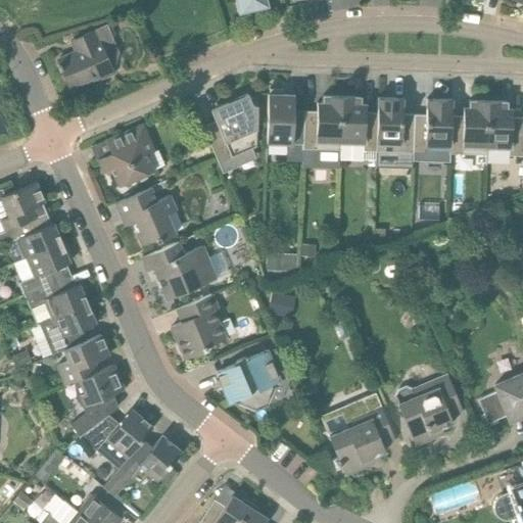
[(234,0),(235,2),(237,10),(238,13),(250,10),(269,6),(267,0),(234,0)]
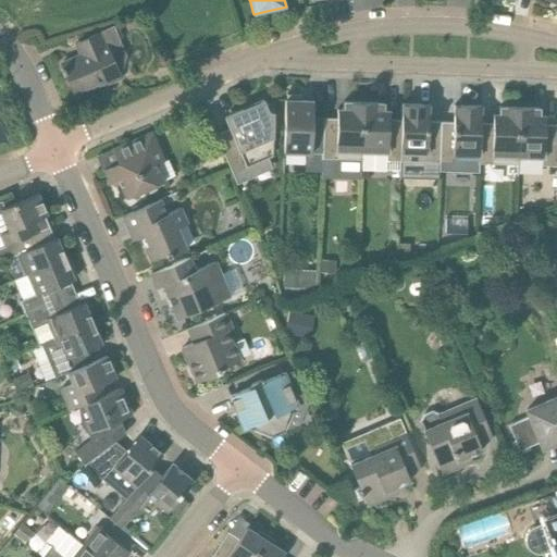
[(81,56),(61,64),(63,70),(61,71),(63,75),(65,74),(74,96),(102,83),(104,87),(121,79),(107,46),(119,41),(113,28),(75,45),(81,56)]
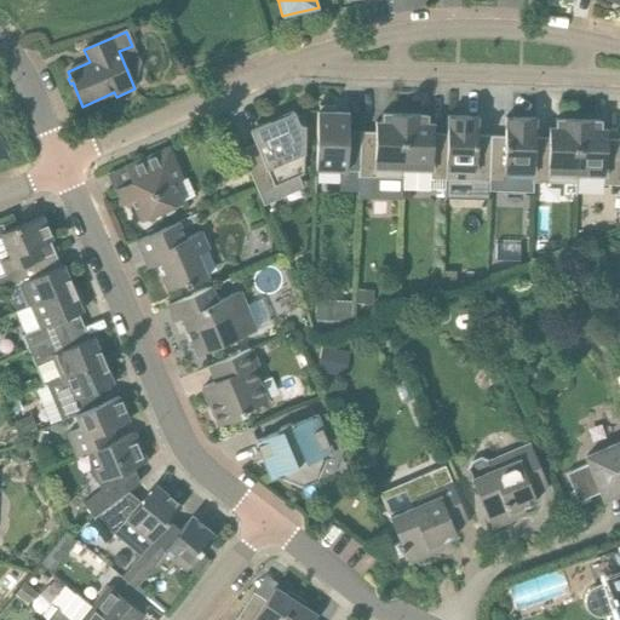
[(315,170),(359,171),(360,171),(361,132),(348,131),(348,113),(334,112),(334,105),(319,105),(319,112),(317,112),(315,170)]
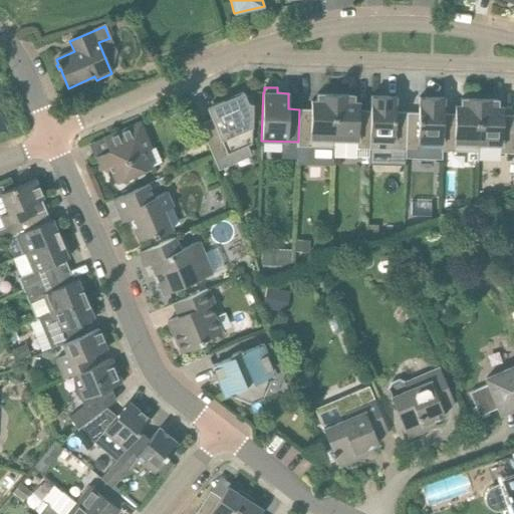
[(251,145),(252,104),(248,104),(243,92),(207,107),(211,118),(199,124),(214,160),(251,145)]
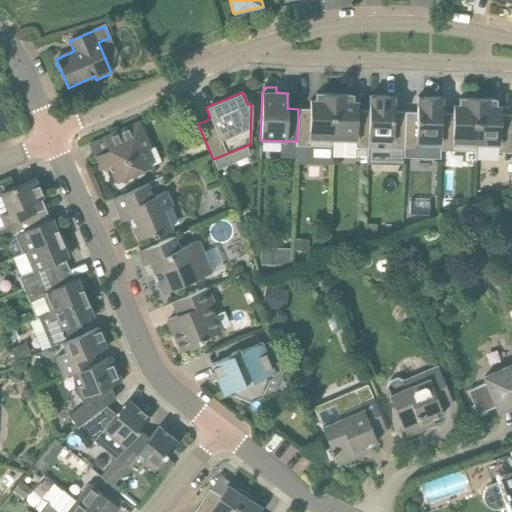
[(332,147),(332,140),(334,95),(315,94),(315,101),(310,101),(309,110),(298,109),(297,141),(296,141),(296,146),(332,147)]
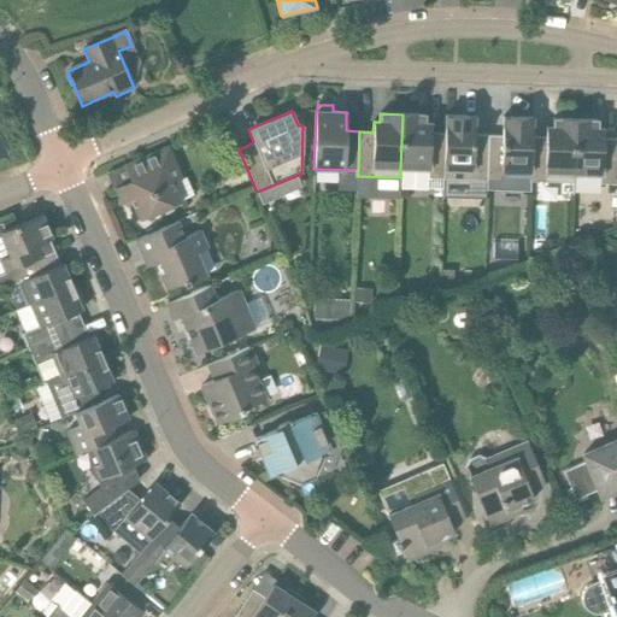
[(424,115),(403,115),(400,169),(428,170),(428,178),(442,178),(445,134),(430,134),(432,123),(424,123),(424,115)]
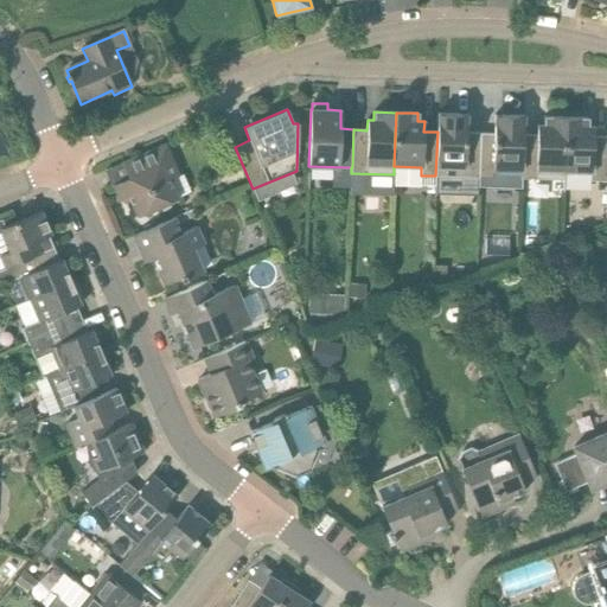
[(435,176),(479,178),(480,133),(466,133),(467,114),(438,114),(438,132),(435,176)]
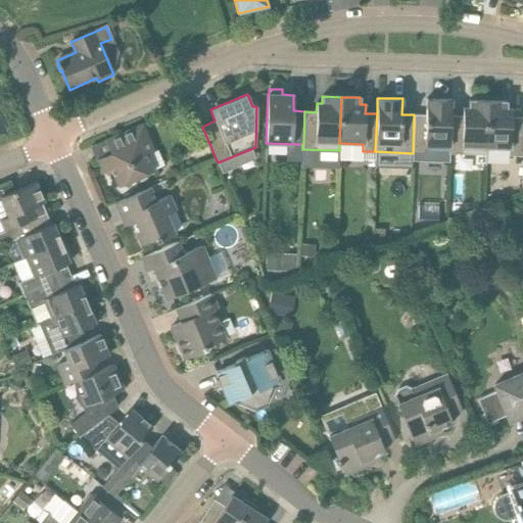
[(414,114),(413,153),(426,153),(426,146),(448,147),(449,147),(450,115),(452,100),(426,99),(426,115),(414,114)]
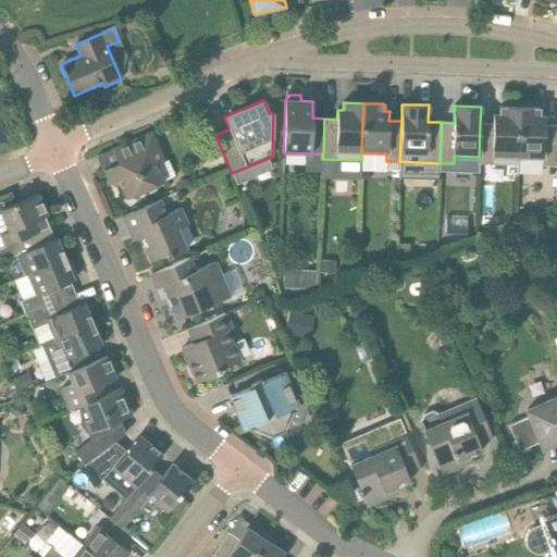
[(498,124),(480,123),(479,157),(478,157),(478,164),(493,164),(493,157),(518,158),(519,108),(499,108),(498,124)]
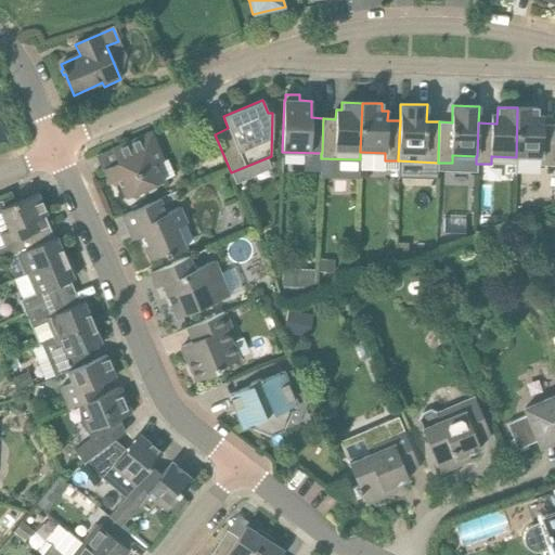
[(517,107),(516,157),(540,157),(540,166),(554,166),(554,157),(554,125),(537,125),(537,108),(517,107)]
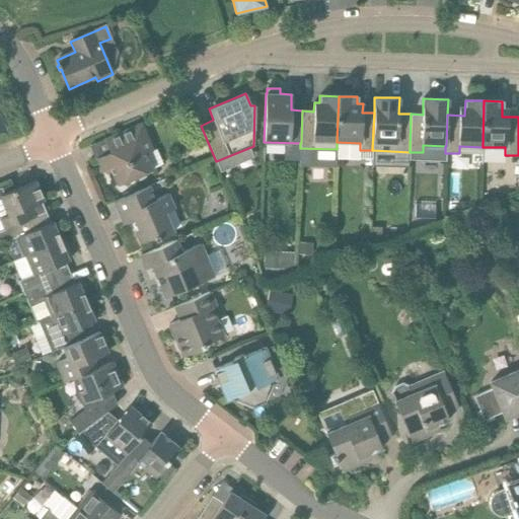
[(195,119),(191,107),(180,112),(184,123),(195,119)]
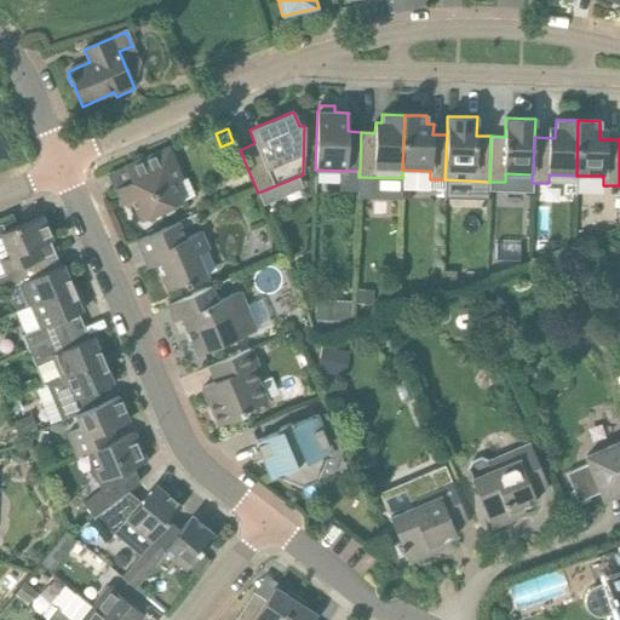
[(183,181),(168,148),(135,162),(142,178),(115,189),(122,206),(132,202),(141,222),(158,213),(158,214),(183,204),(173,184),(183,181)]
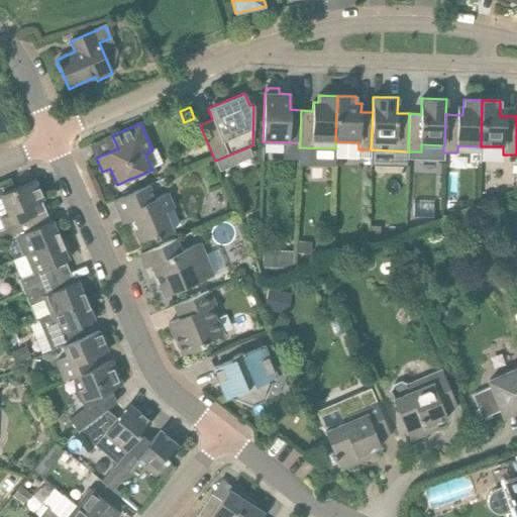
[(35,216),(36,216),(32,206),(43,201),(34,181),(15,189),(0,194),(8,214),(0,218),(4,228),(5,229),(35,216)]
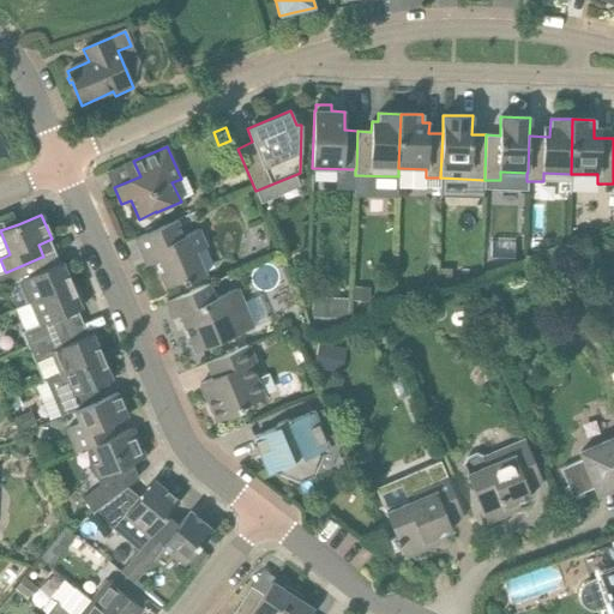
[(169,287),(170,289),(205,275),(196,252),(206,248),(199,230),(184,238),(176,222),(137,238),(144,256),(150,253),(164,288),(169,287)]
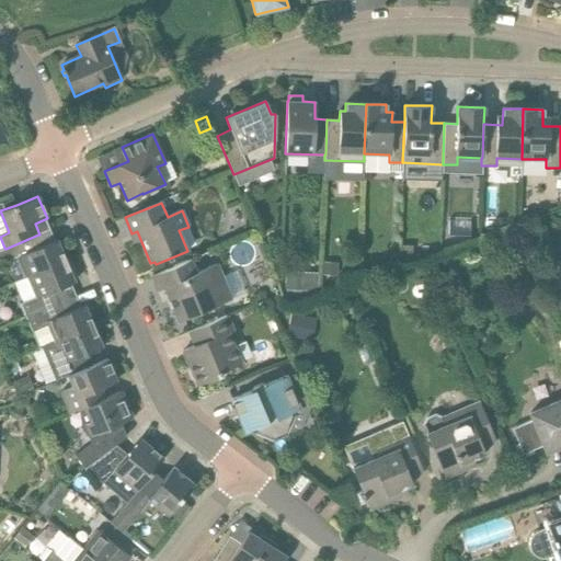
[(471,221),(449,219),(448,236),(470,237),(471,221)]
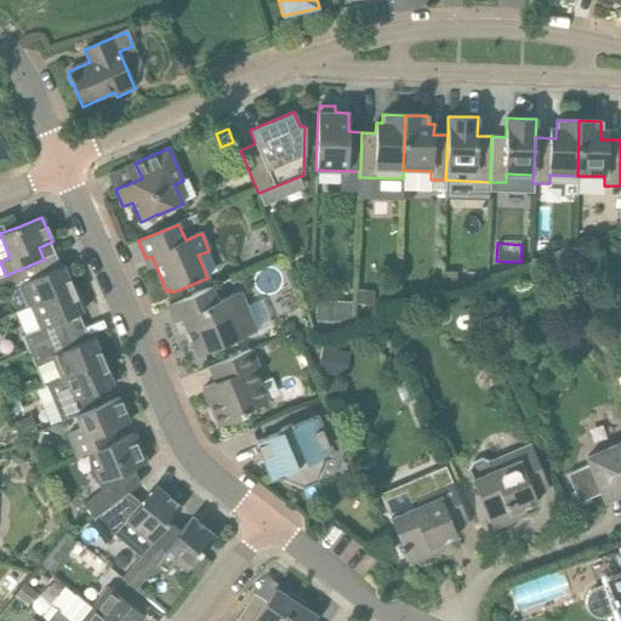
[(47,271),(43,260),(6,275),(5,274),(0,275),(0,291),(21,284),(30,307),(73,289),(63,266),(58,267),(47,271)]
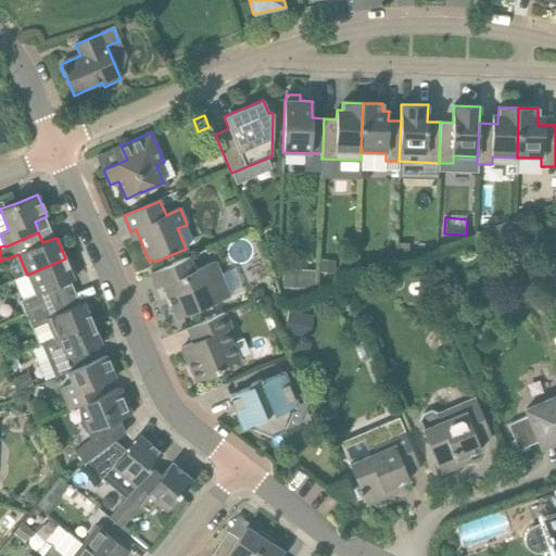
[(407,258),(408,244),(399,244),(397,258),(407,258)]
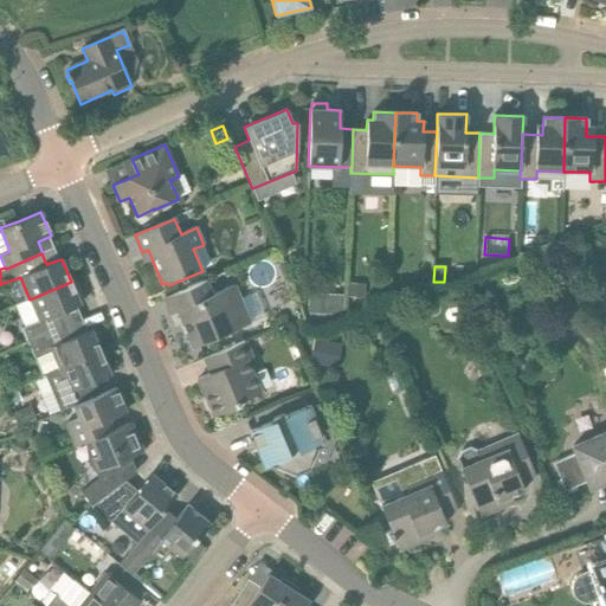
[(554,274),(553,287),(568,287),(568,274),(554,274)]
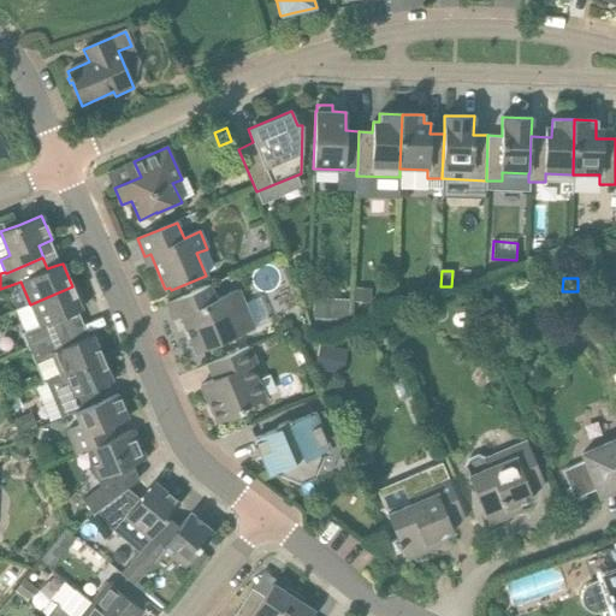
[(182,317),(196,354),(254,330),(238,290),(215,300),(209,285),(166,304),(172,320),(182,317)]
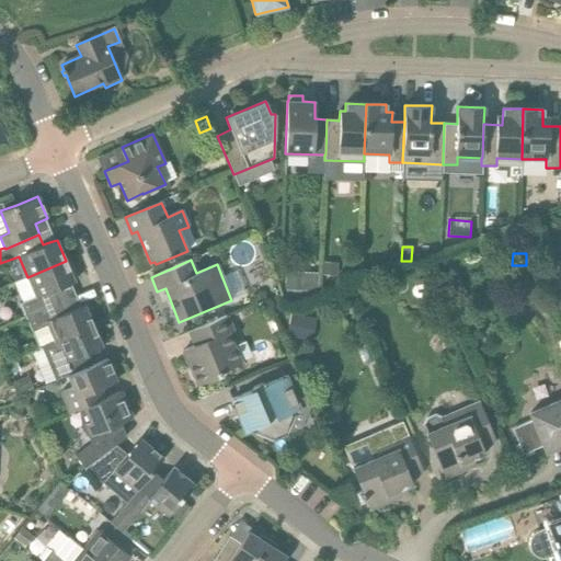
[(20,304),(26,318),(46,309),(41,297),(60,288),(60,289),(71,285),(70,284),(75,283),(66,261),(27,277),(36,297),(20,304)]
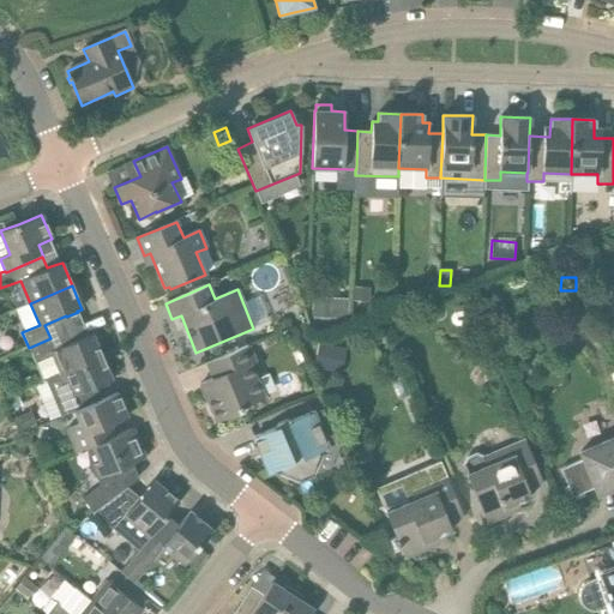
[(354,290),(353,305),(368,306),(368,290),(354,290)]
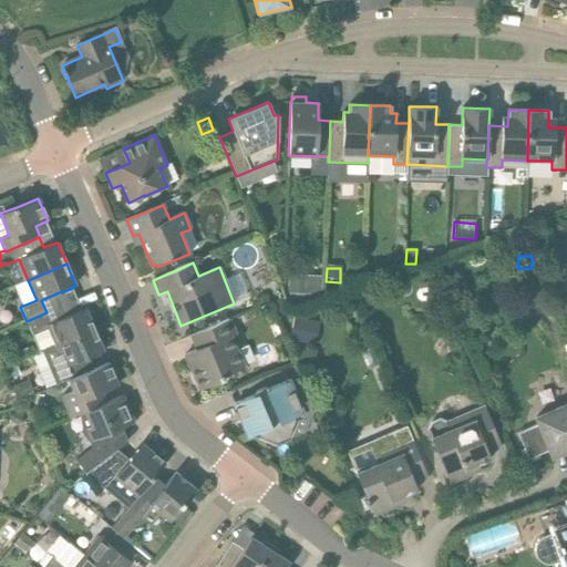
[(288,294),(306,295),(307,276),(289,275),(288,294)]
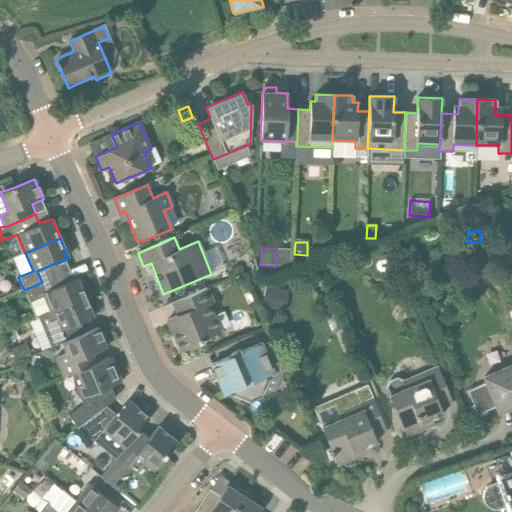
[(385,261),(383,261),(379,262),(376,265),(377,270),(380,273),(381,273),(386,272),(389,269),(389,264),(385,261)]
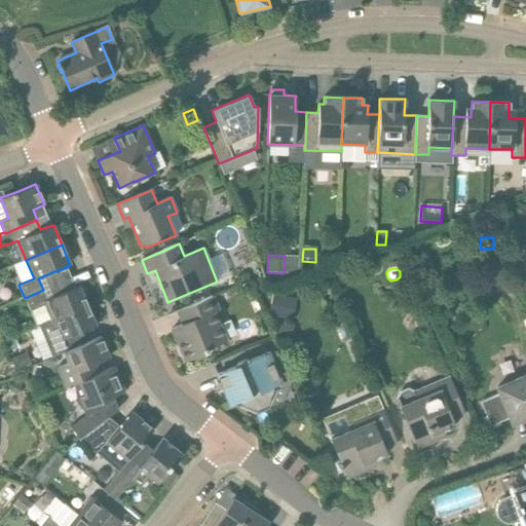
[(261,276),(251,280),(254,289),(264,285),(261,276)]
